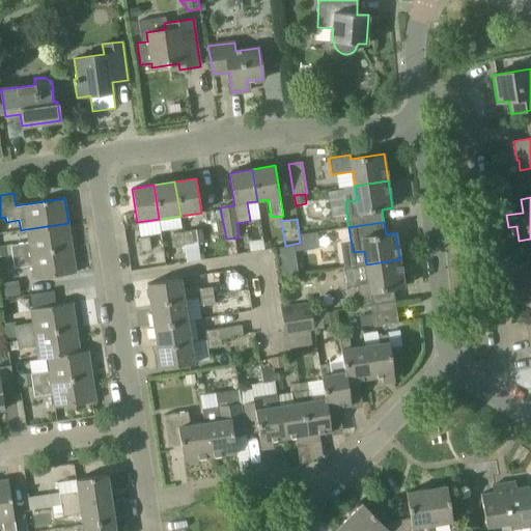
[(26,229),(28,242),(10,245),(11,257),(73,248),(68,223),(26,229)]
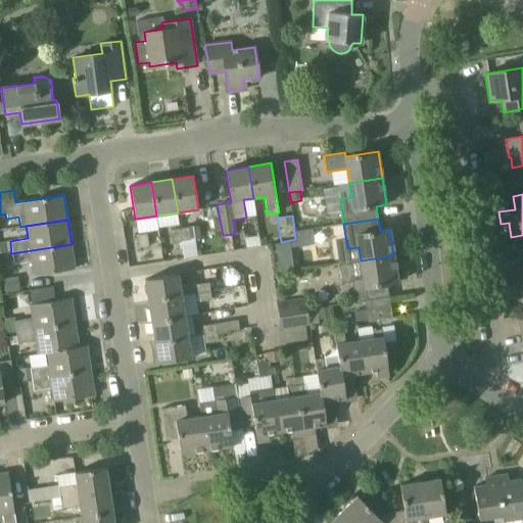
[(179,229),(181,241),(189,239),(188,227),(179,229)]
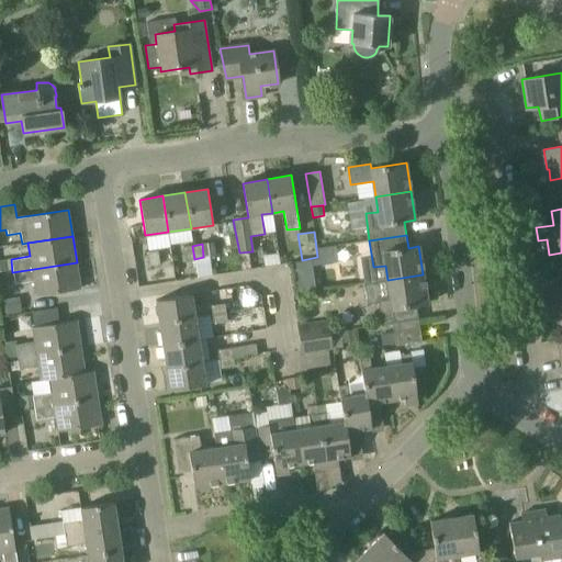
[(192,246),(183,247),(186,260),(194,259),(192,246)]
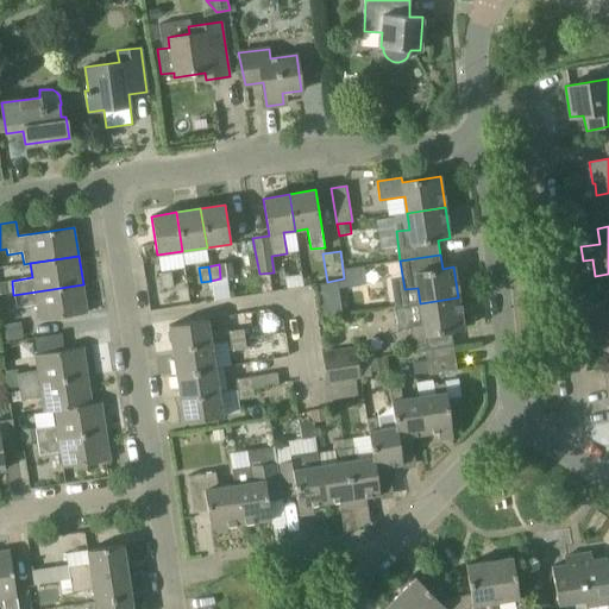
[(346,286),(360,283),(359,269),(344,271),(346,286)]
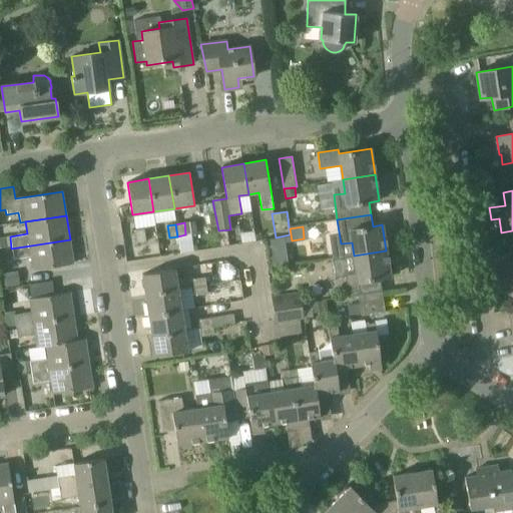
[(143,228),(135,230),(137,243),(146,241),(143,228)]
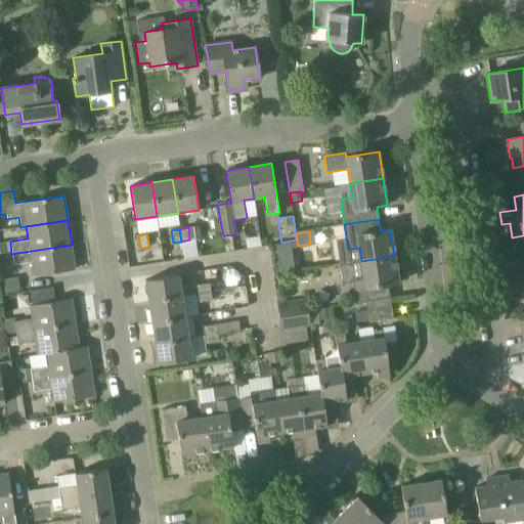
[(233,251),(231,234),(223,236),(225,252),(233,251)]
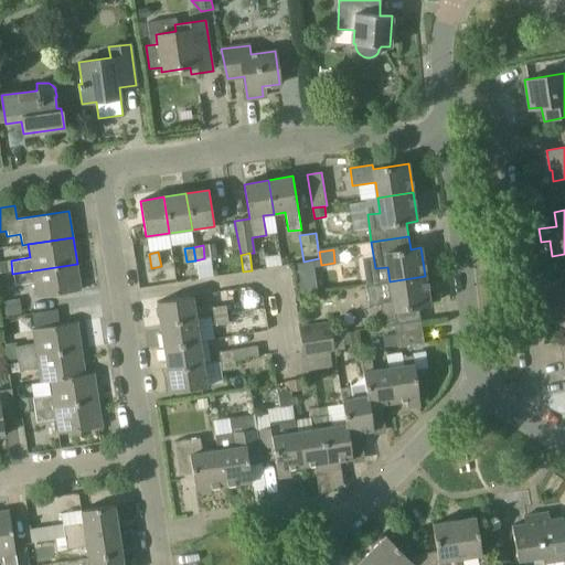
[(195,260),(199,279),(213,277),(211,258),(205,258),(195,260)]
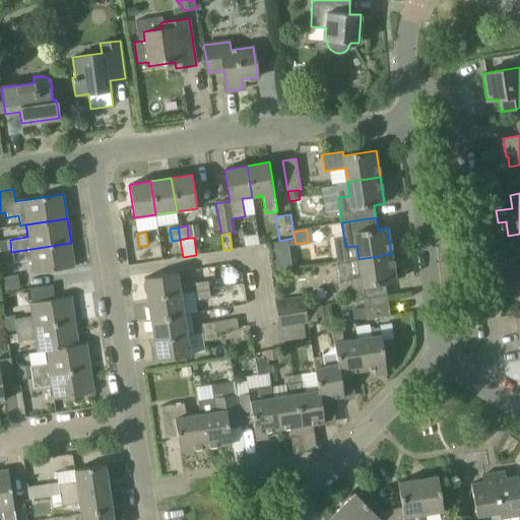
[(11,252),(13,262),(30,260),(33,273),(74,267),(71,243),(11,252)]
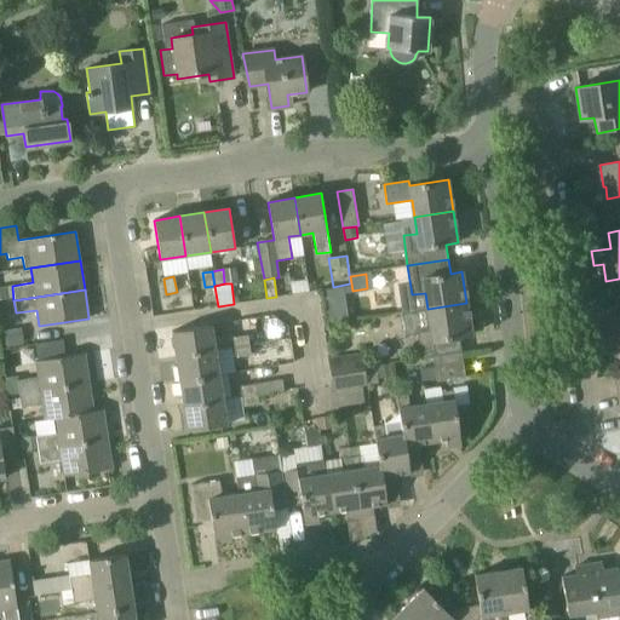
[(406,336),(418,334),(422,359),(432,356),(461,352),(459,337),(471,334),(466,303),(428,309),(402,314),(406,336)]
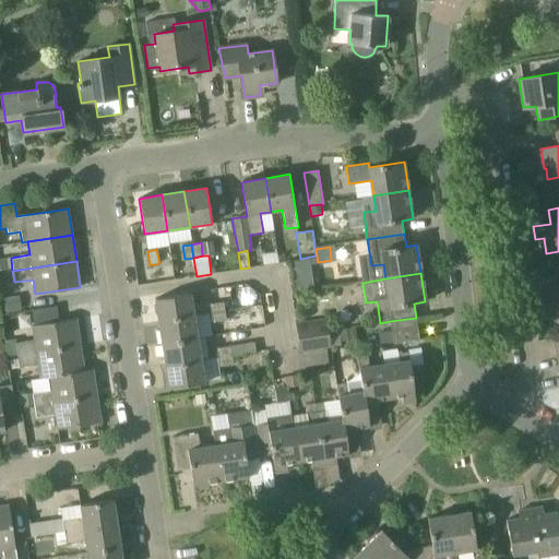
[(558,280),(546,283),(550,320),(558,318),(558,280)]
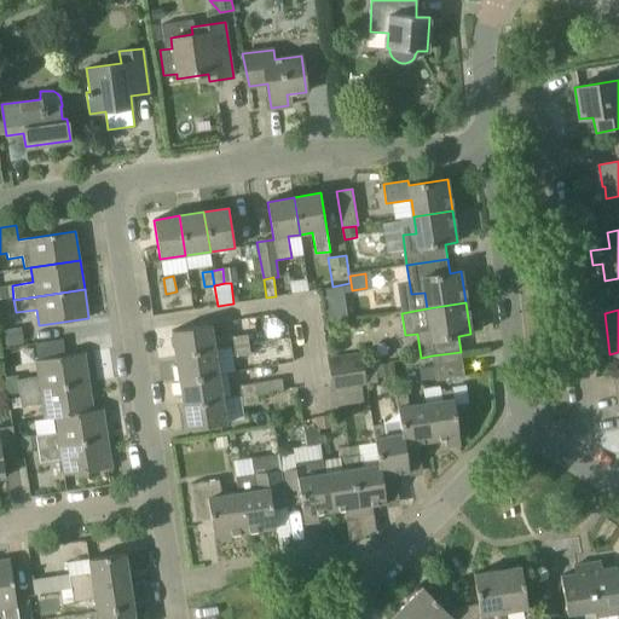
[(210,324),(171,331),(175,356),(214,350),(210,324)]
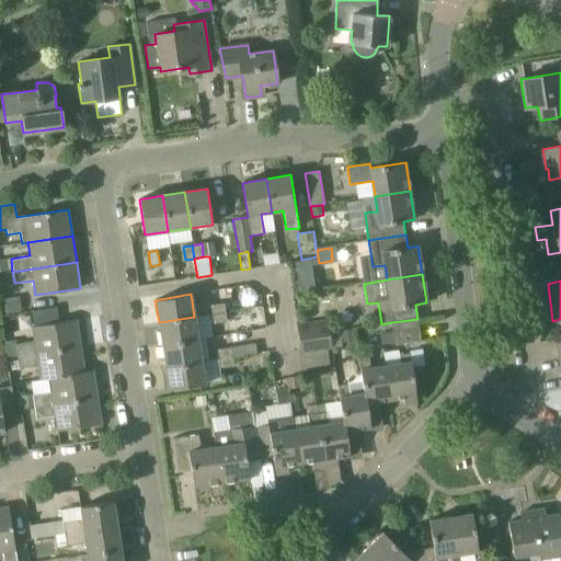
[(19,297),(2,299),(4,313),(22,311),(19,297)]
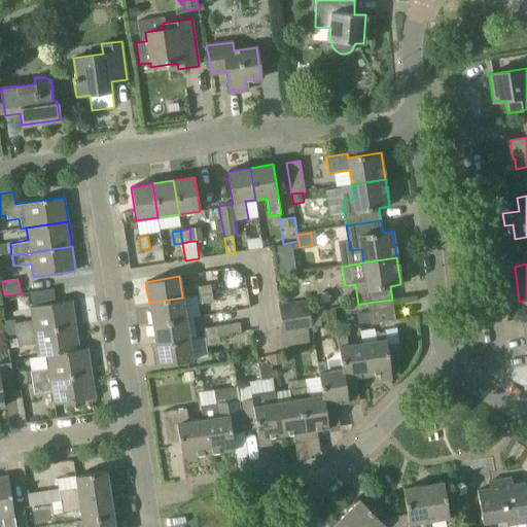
[(198,287),(199,295),(212,293),(211,284),(198,287)]
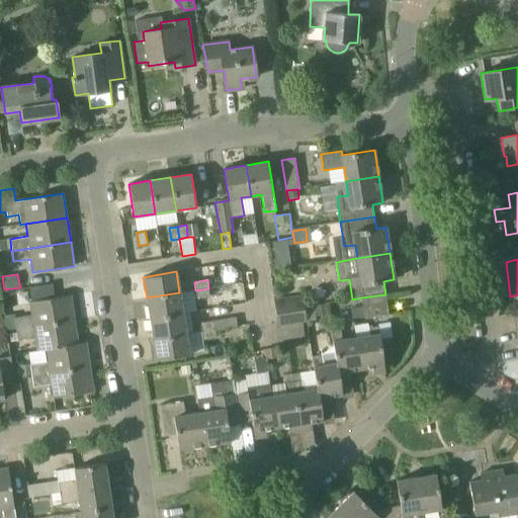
[(28,284),(29,297),(55,296),(54,283),(28,284)]
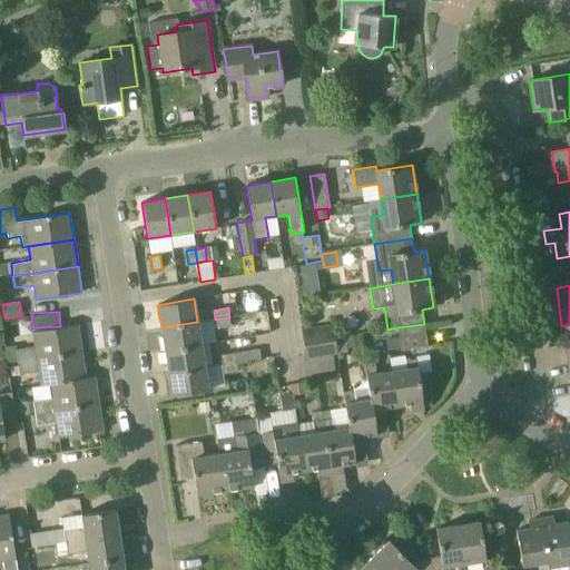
[(215,320),(217,328),(231,326),(229,317),(215,320)]
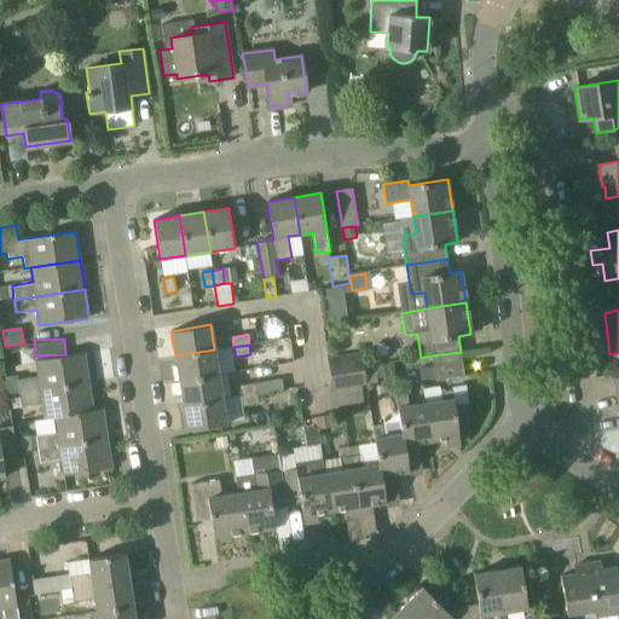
[(175,356),(179,381),(219,374),(214,350),(175,356)]
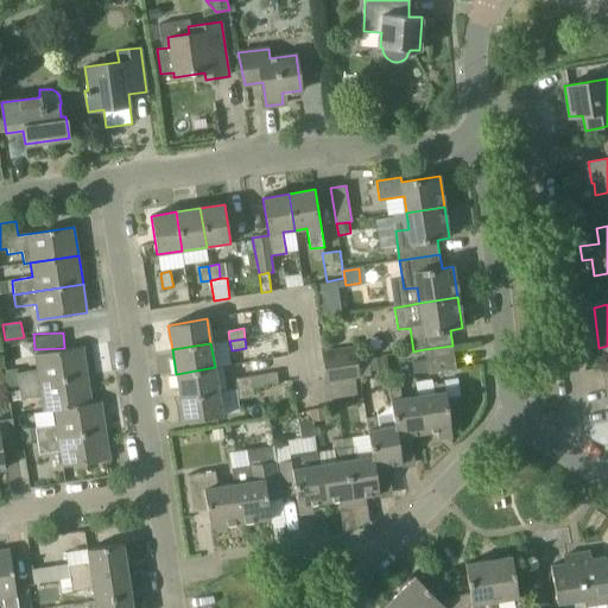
[(82,346),(62,349),(37,354),(35,354),(37,369),(17,372),(17,373),(18,385),(87,374),(82,346)]
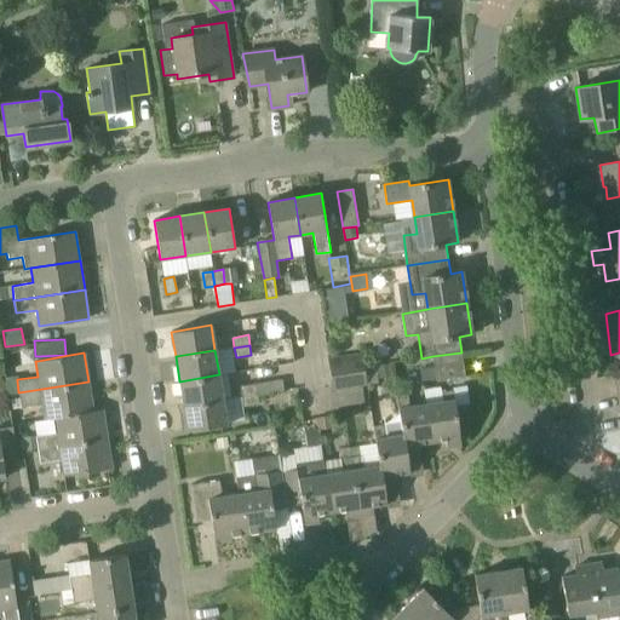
[(463,362),(461,352),(432,356),(434,366),(463,362)]
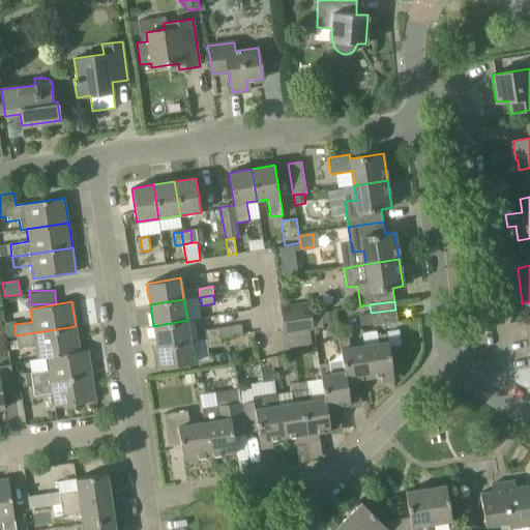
[(308,304),(281,308),(284,332),(310,329),(314,329),(308,304)]
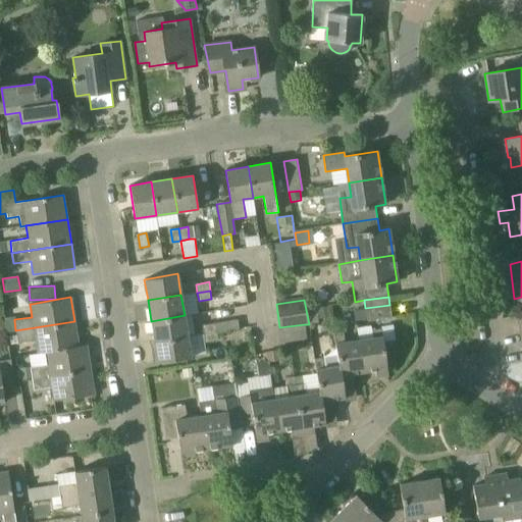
[(389,305),(365,308),(367,320),(392,316),(389,305)]
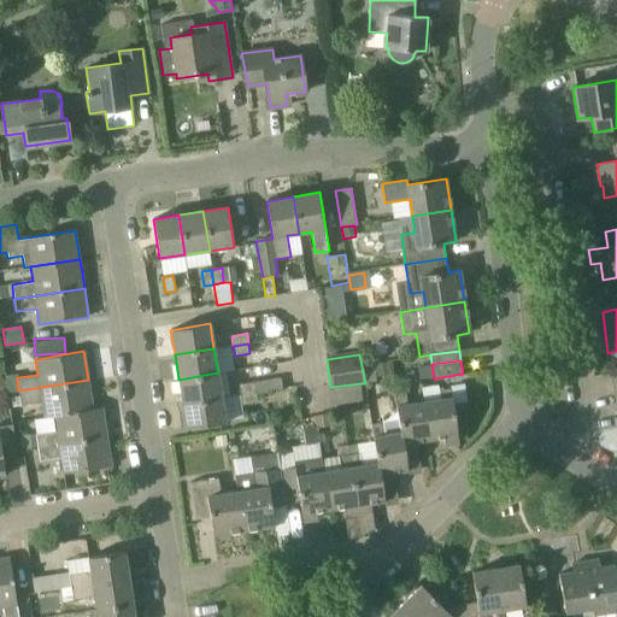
[(374,365),(376,377),(391,374),(388,362),(374,365)]
